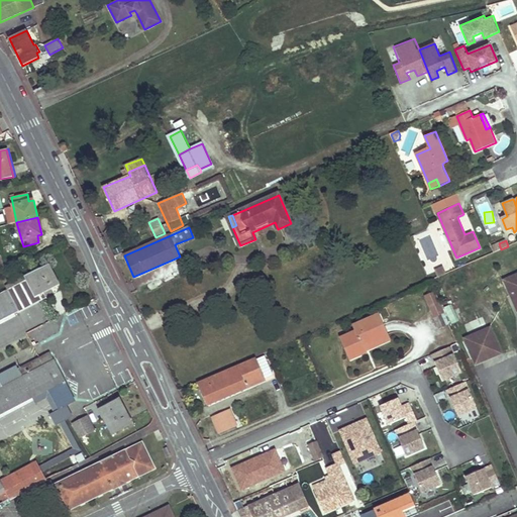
[(48,265),(24,277),(37,302),(45,298),(43,293),(60,285),(48,265)]
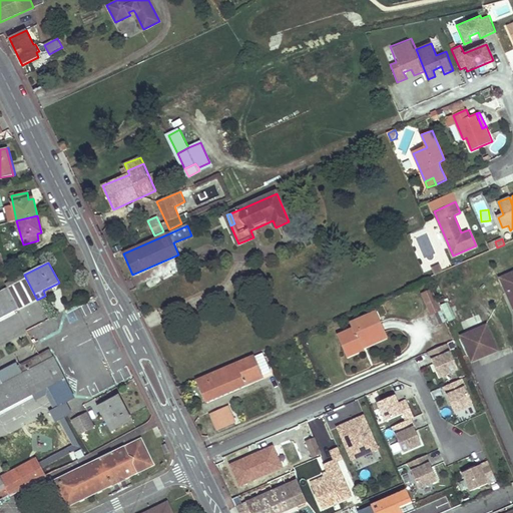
[(441,266),(433,270),(435,275),(444,272),(441,266)]
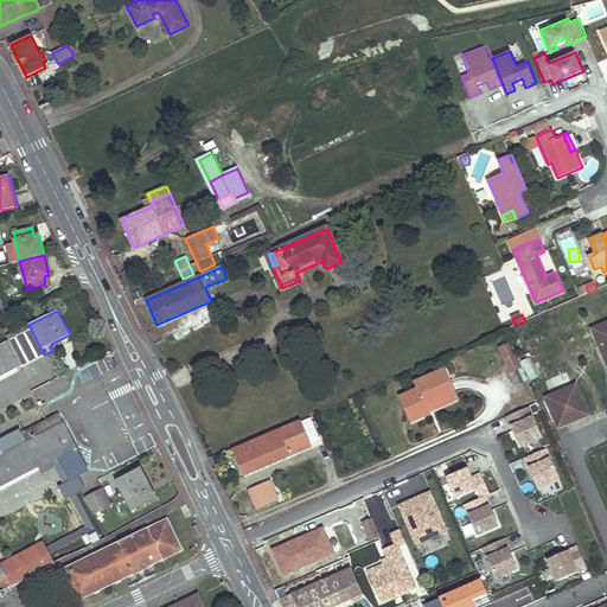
[(606,324),(594,331),(606,360),(606,324)]
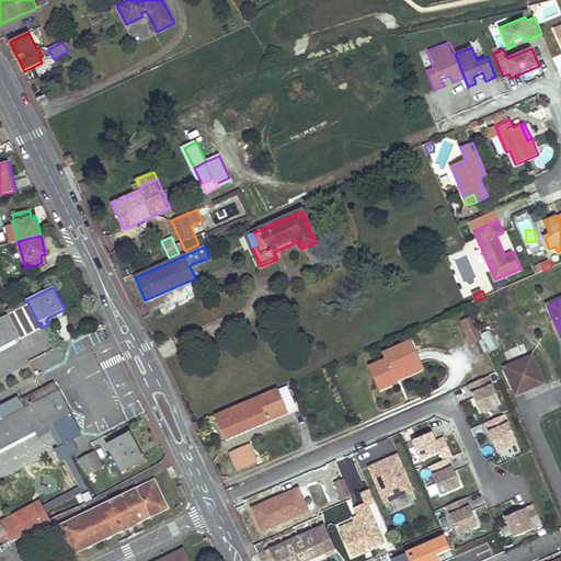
[(26,300),(7,311),(9,316),(21,339),(41,328),(26,300)]
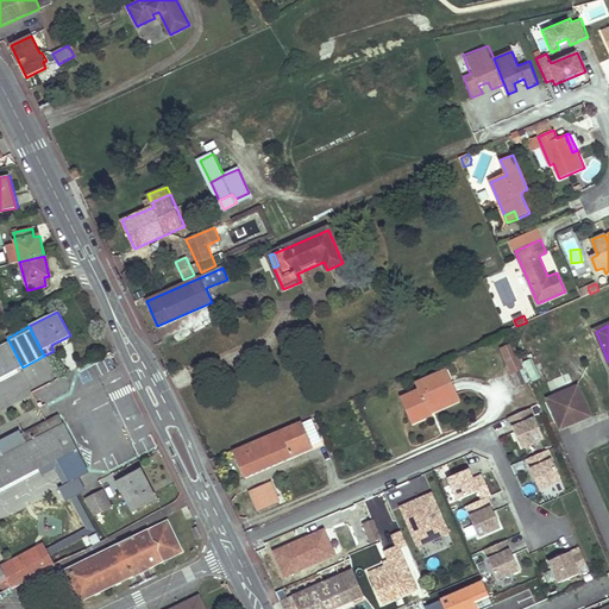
[(10,343),(0,347),(0,378),(23,368),(10,343)]
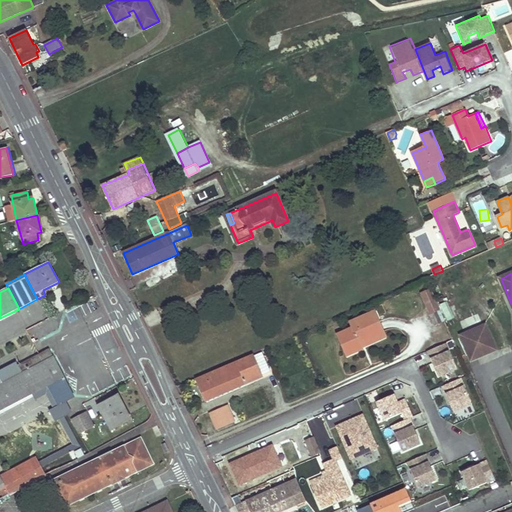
[(440,305),(447,321),(455,318),(448,302),(440,305)]
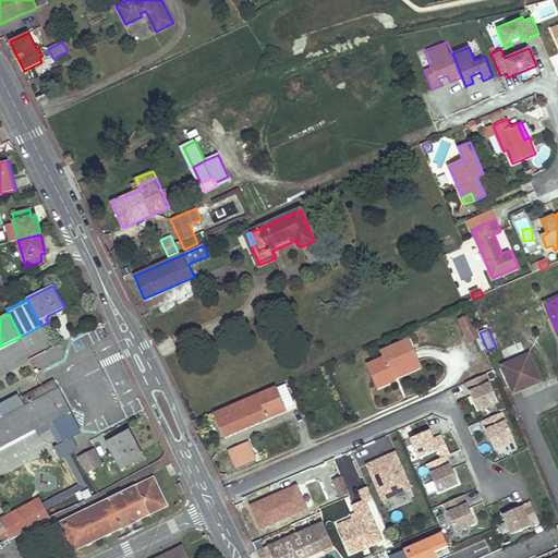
[(476,338),(468,342),(473,355),(482,351),(476,338)]
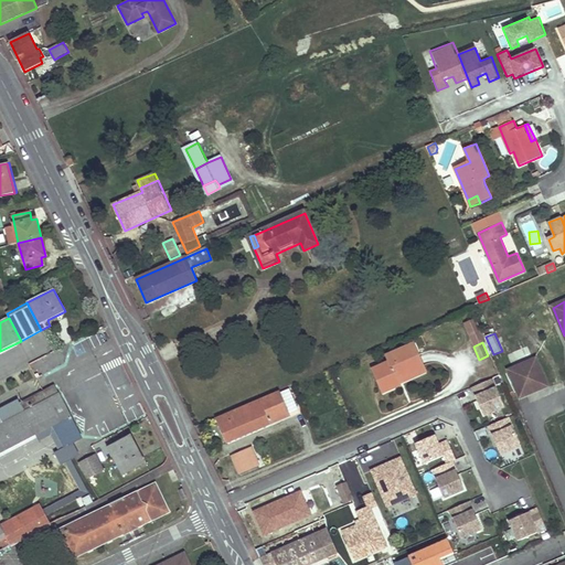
[(390,362),(373,370),(384,393),(401,385),(401,383),(397,377),(424,365),(414,344),(386,355),(390,362)]
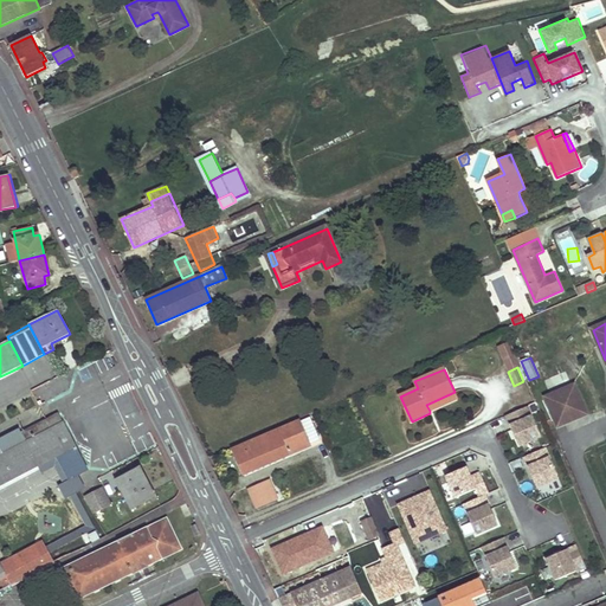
[(574,385),(546,398),(559,425),(586,413),(574,385)]
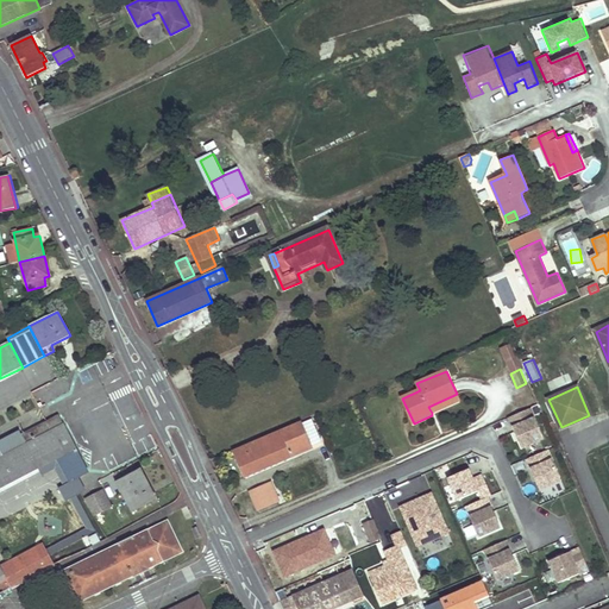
[(457,394),(428,407),(432,413),(459,401),(457,394)]
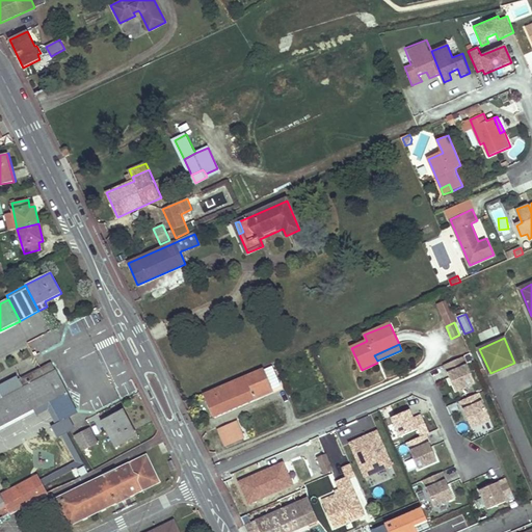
[(467,363),(447,371),(455,392),(475,383),(467,363)]
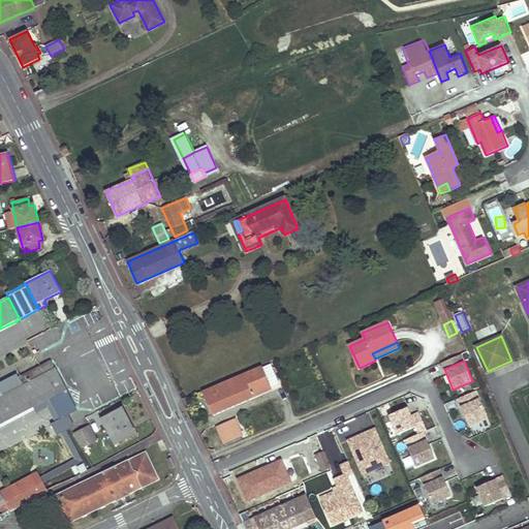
[(0,423),(50,398),(60,418),(76,410),(55,368),(51,370),(47,363),(19,377),(20,380),(22,385),(2,395),(0,391),(0,423)]
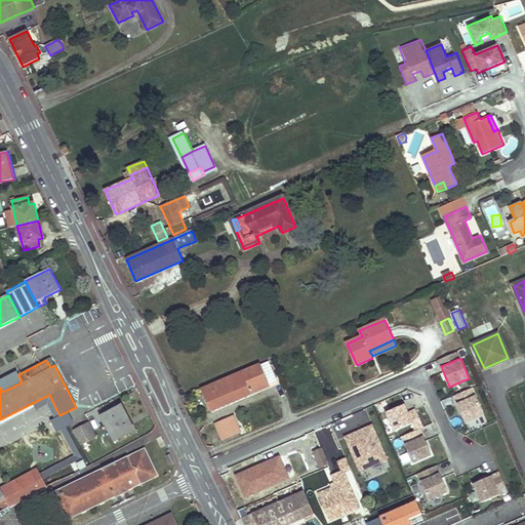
[(260,364),(201,391),(211,412),(252,395),(252,393),(270,385),(260,364)]
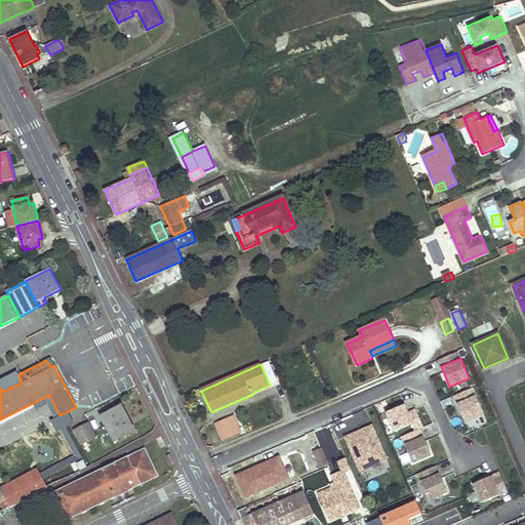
[(22,382),(19,377),(0,387),(0,388),(2,392),(22,382)]
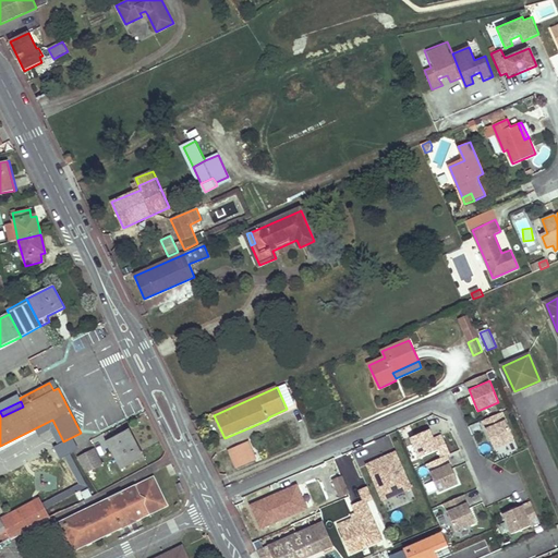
[(287,409),(268,417),(268,420),(288,411),(287,409)]
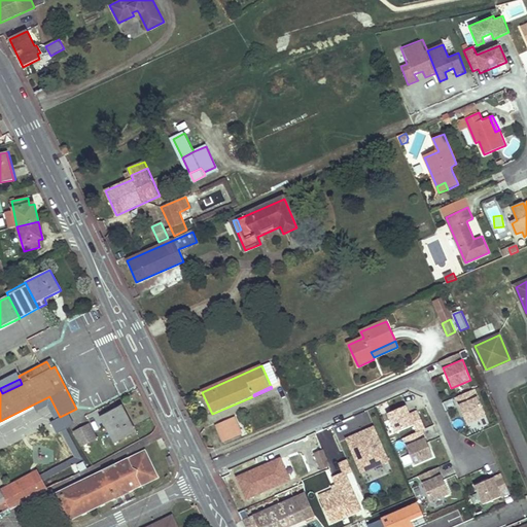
[(473,389),(455,397),(467,426),(487,417),(473,389)]
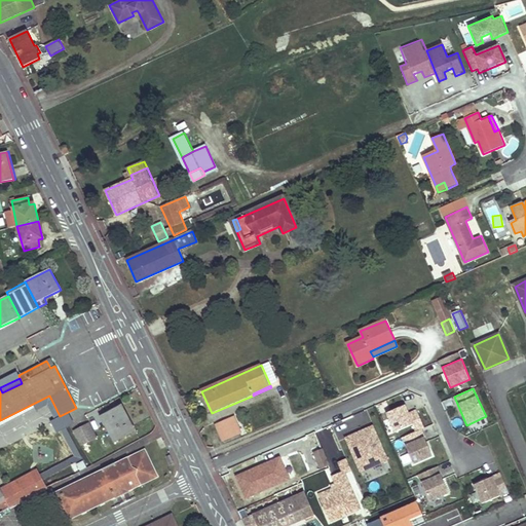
[(123,405),(101,415),(115,441),(136,429),(123,405)]
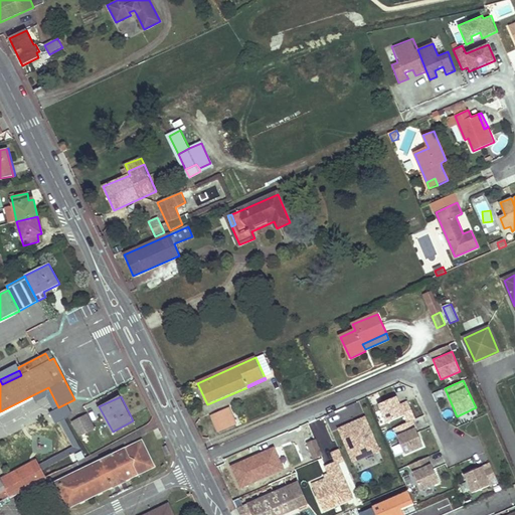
[(395,396),(377,404),(386,424),(402,417),(404,422),(414,418),(406,400),(398,403),(395,396)]
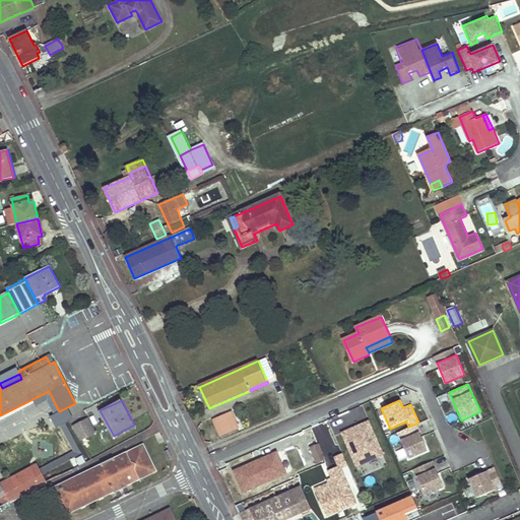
[(78,423),(87,416),(81,406),(71,411),(78,423)]
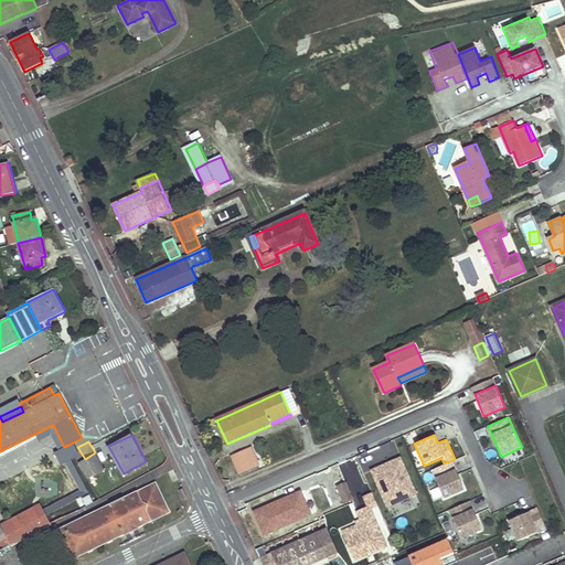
[(252,448),(233,457),(241,475),(259,466),(252,448)]
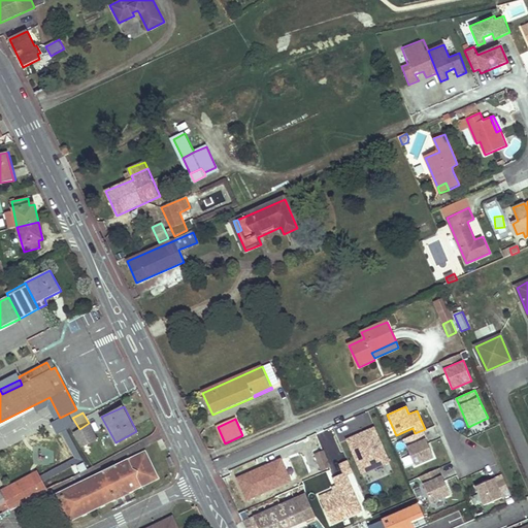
[(90,424),(75,431),(84,448),(98,439),(90,424)]
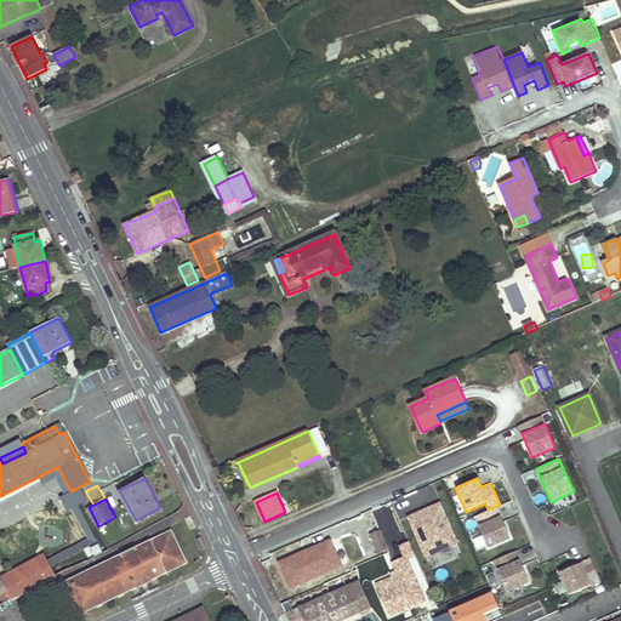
[(442,502),(408,516),(426,559),(460,546),(442,502)]
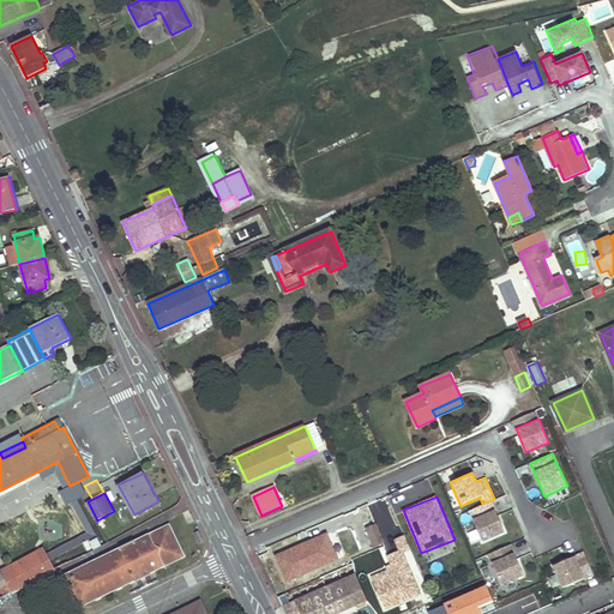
[(495,510),(474,518),(483,542),(505,533),(495,510)]
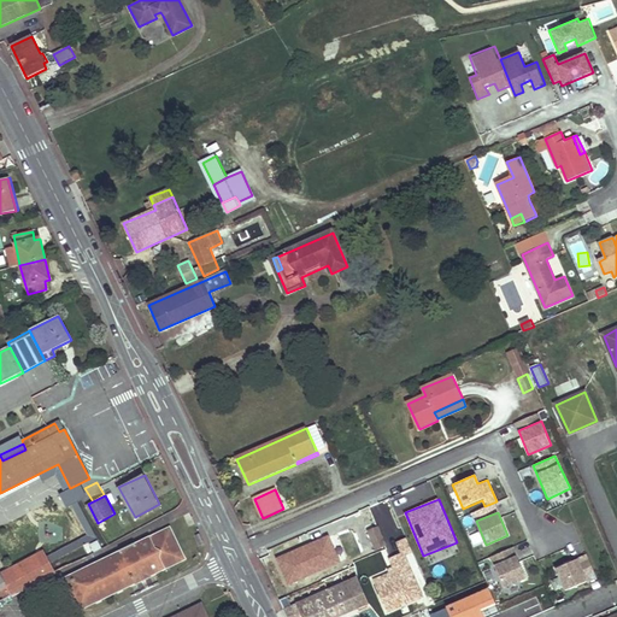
[(377,526),(368,529),(376,547),(385,545),(377,526)]
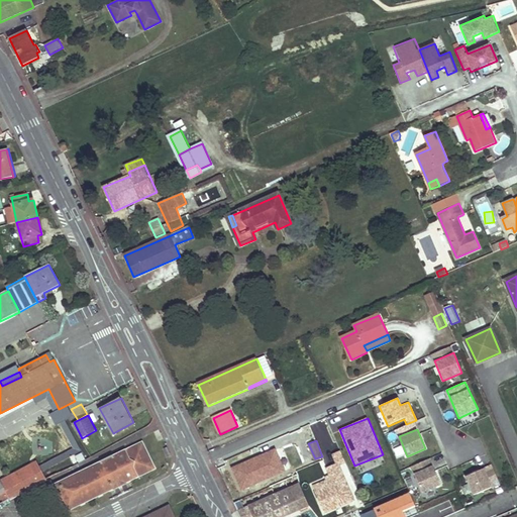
[(102,463),(62,483),(63,485),(62,490),(59,491),(66,505),(68,503),(73,505),(74,508),(115,488),(114,486),(125,481),(126,483),(149,472),(148,470),(150,464),(152,463),(146,449),(143,450),(138,449),(137,446),(115,457),(114,455),(101,461),(102,463)]
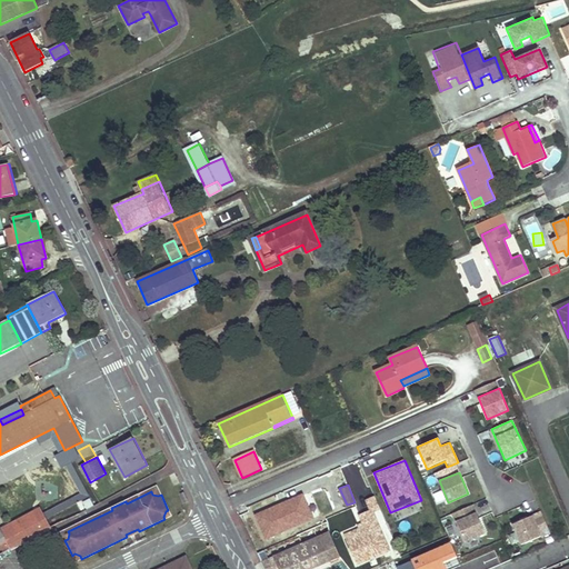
[(302,493),(253,515),(265,540),(313,519),(302,493)]
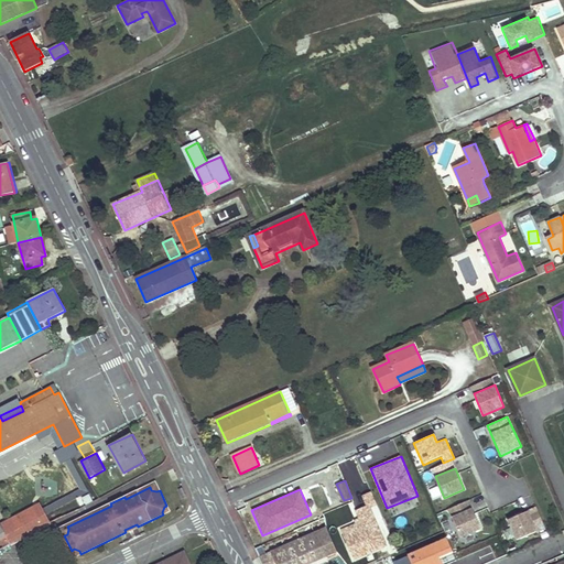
[(389,546),(371,503),(354,510),(357,518),(354,520),(355,524),(342,530),(354,560),(389,546)]
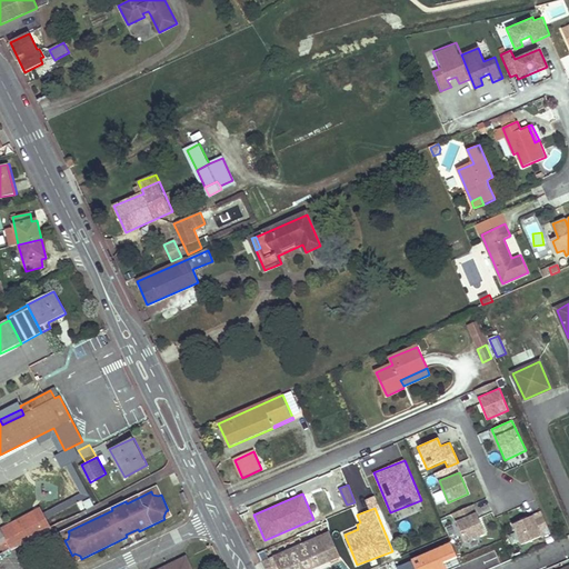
[(41,510),(23,519),(23,522),(31,540),(51,530),(41,510)]
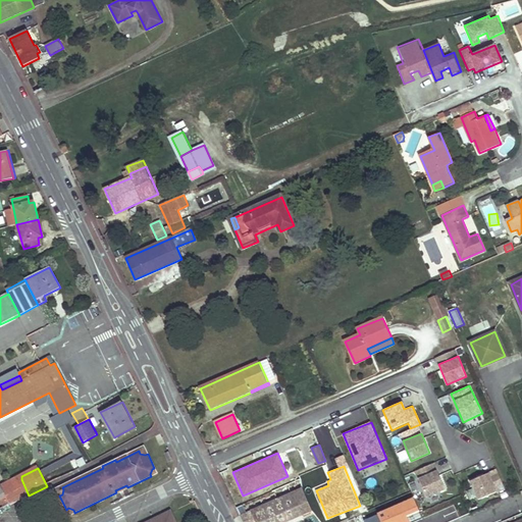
[(436,469),(418,477),(427,498),(446,489),(436,469)]
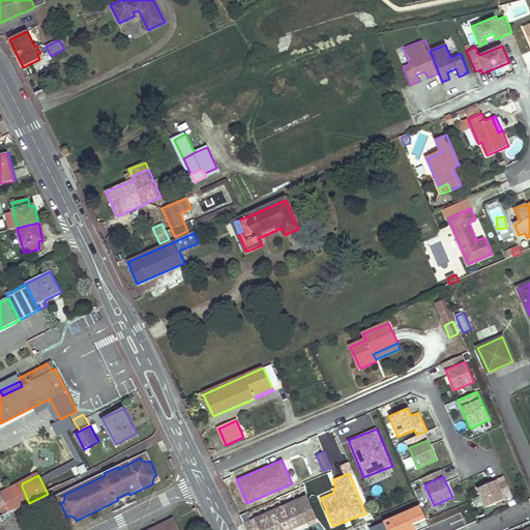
[(318,478),(303,484),(307,492),(321,486),(318,478)]
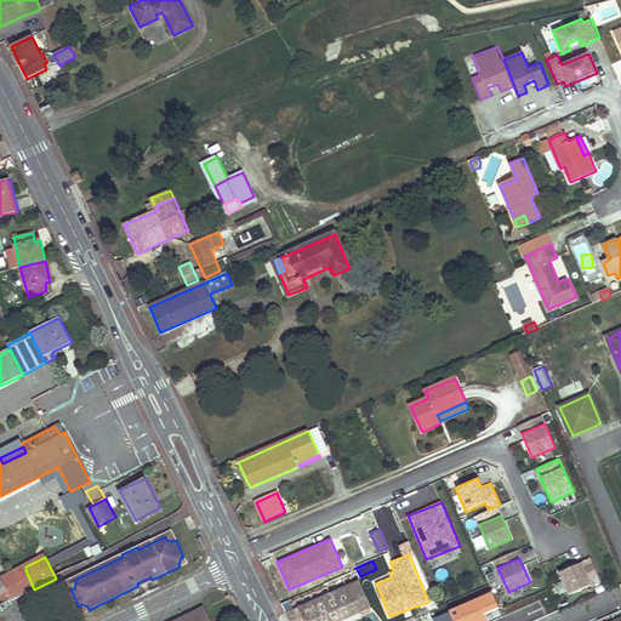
[(582,563),(560,573),(569,594),(592,585),(582,563)]
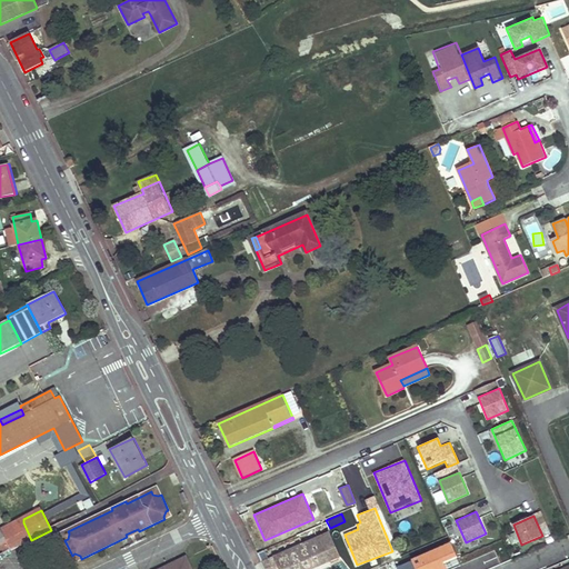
[(0,549),(2,548),(5,551),(10,549),(11,551),(31,540),(23,522),(19,521),(1,531),(0,529),(0,549)]
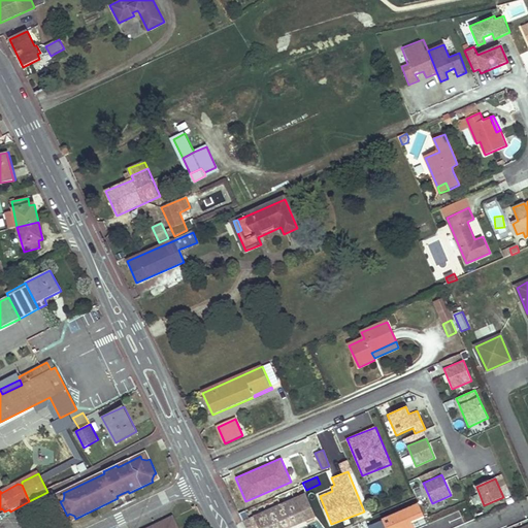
[(289,527),(316,517),(305,493),(254,516),(258,527),(289,527)]
